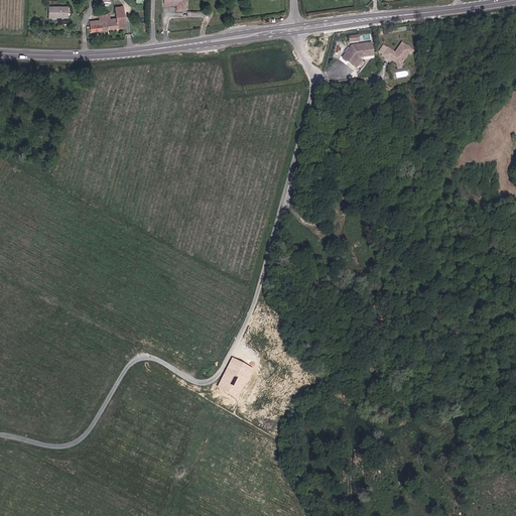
[(184,0),(165,0),(166,5),(179,5),(179,12),(184,12),(184,0)]
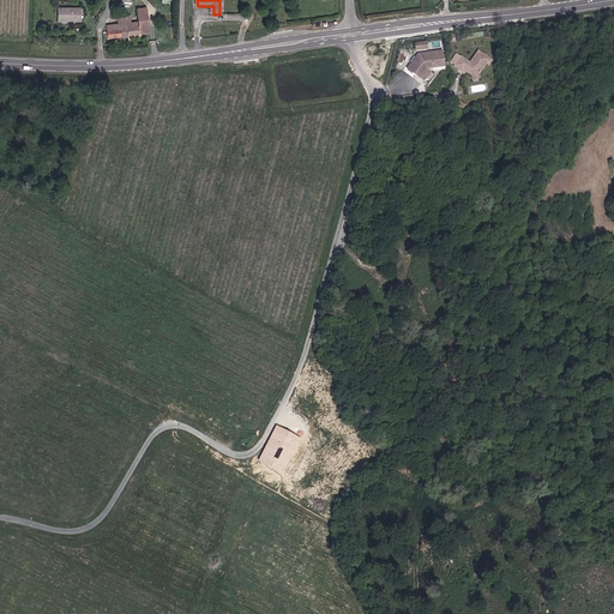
[(60,22),(77,22),(77,8),(60,8),(60,22)]
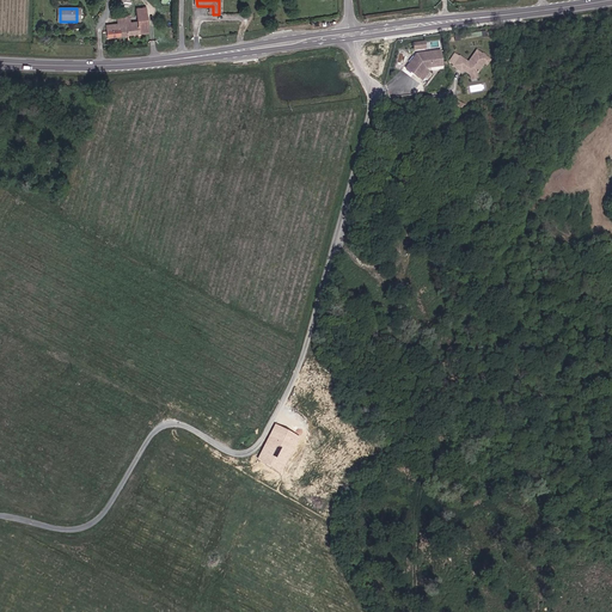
[(127,24),(128,36),(150,32),(147,14),(139,16),(140,20),(133,20),(132,17),(126,17),(127,24)]
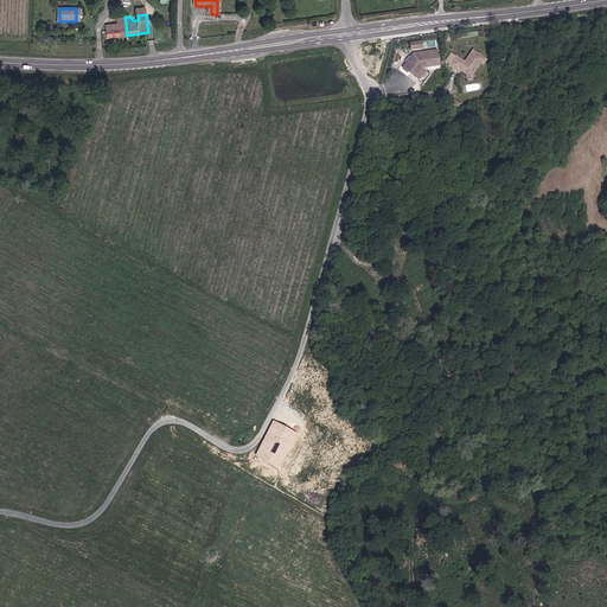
[(108,26),(109,38),(127,36),(126,24),(108,26)]
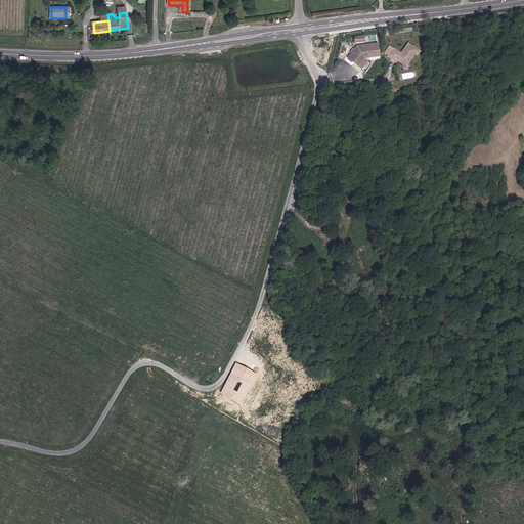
[(367,60),(364,58),(379,56),(378,42),(356,45),(346,57),(360,69),(367,60)]
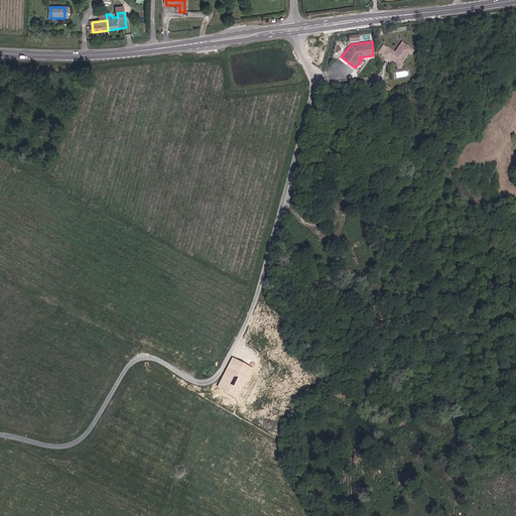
[(414,49),(401,41),(394,51),(387,46),(381,55),(388,60),(389,59),(395,63),(396,67),(403,66),(402,60),(407,53),(410,55),(414,49)]
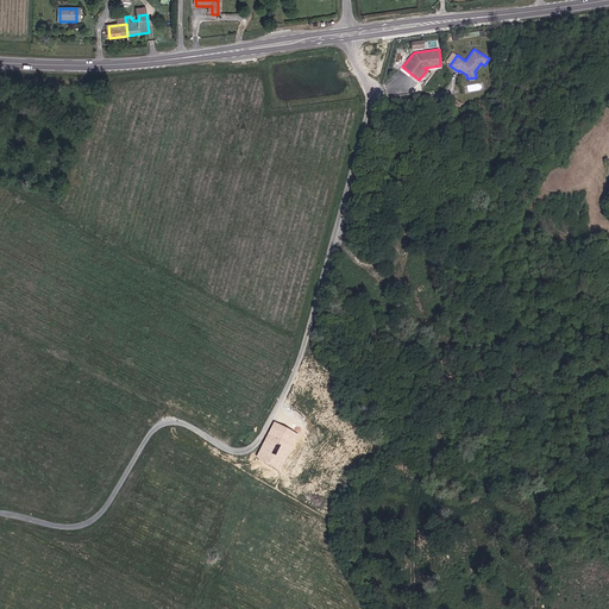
[(299,439),(274,425),(258,456),(257,458),(280,473),(283,466),(292,451),(299,439)]
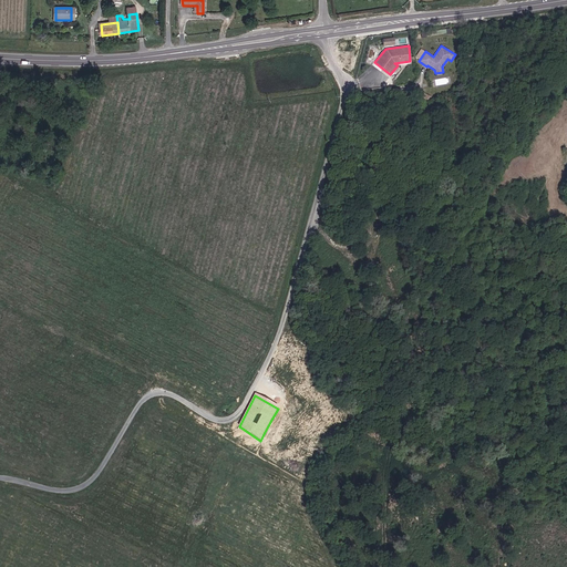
All buildings are outlined.
